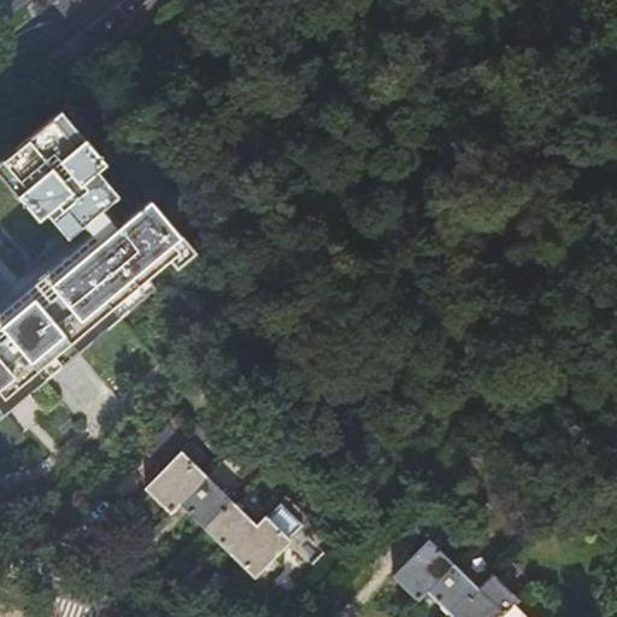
[(65,238),(66,240),(136,181),(70,103),(0,162),(0,210),(19,234),(31,224),(52,248),(65,238)]
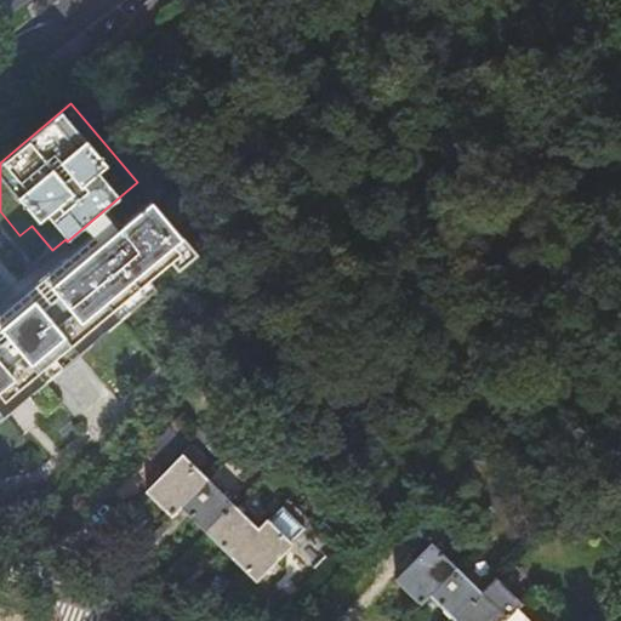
[(142,206),(52,281),(53,283),(73,307),(96,286),(114,307),(115,307),(148,279),(171,258),(181,251),(174,243),(180,237),(151,201),(149,199),(142,206)]
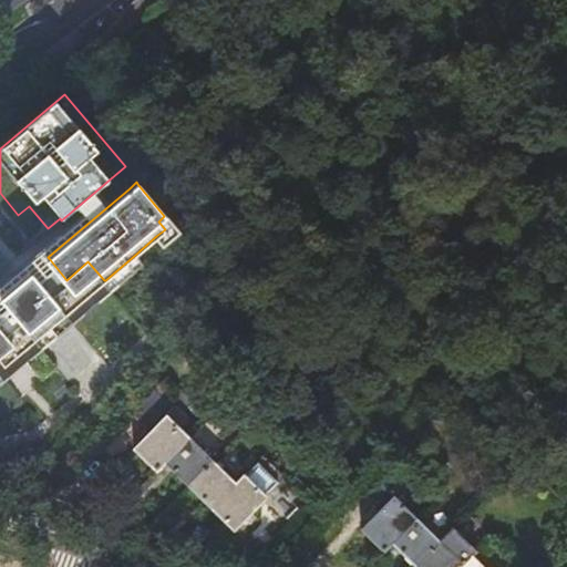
[(137,182),(136,182),(137,184),(164,216),(166,215),(137,182)]
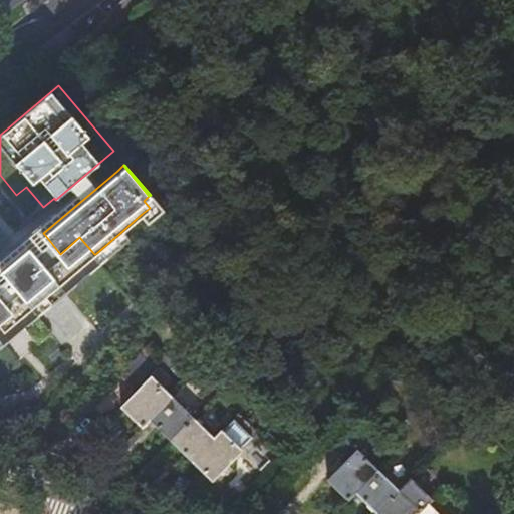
[(0,190),(28,223),(55,200),(54,198),(43,207),(26,187),(16,195),(0,175),(0,190)]
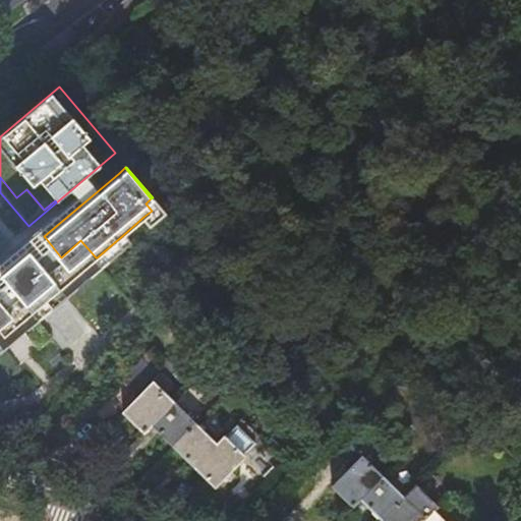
[(153,197),(151,198),(152,199),(163,213),(165,212),(153,197)]
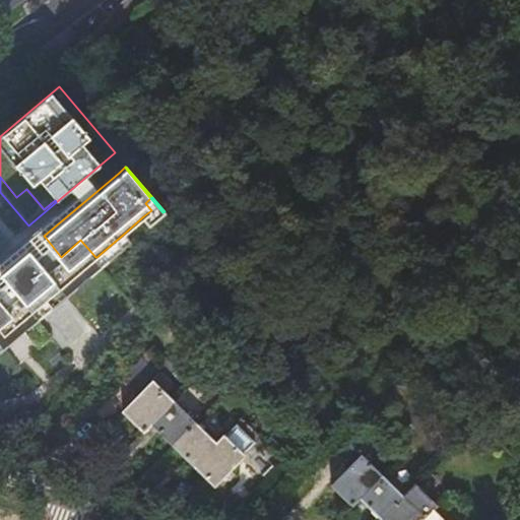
[(151,199),(150,198),(145,203),(151,210),(143,216),(149,223),(163,212),(151,199)]
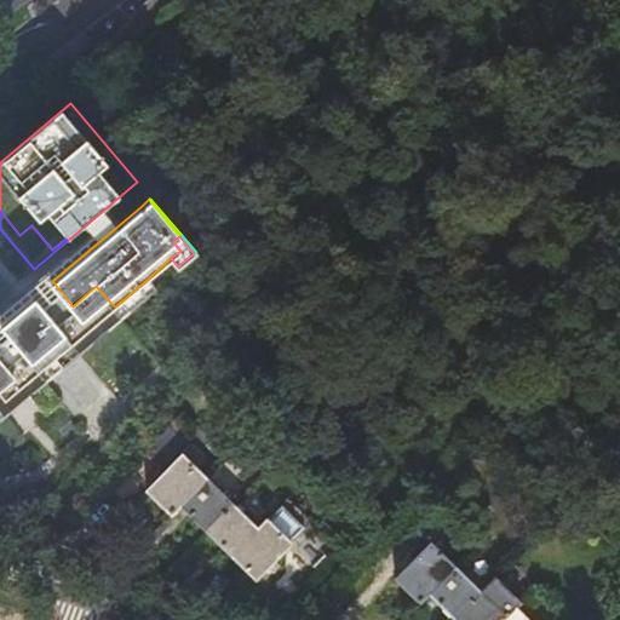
[(53,282),(52,281),(51,282),(44,273),(22,291),(0,309),(0,418),(49,377),(75,355),(121,315),(115,308),(114,306),(96,286),(73,306),(53,282)]
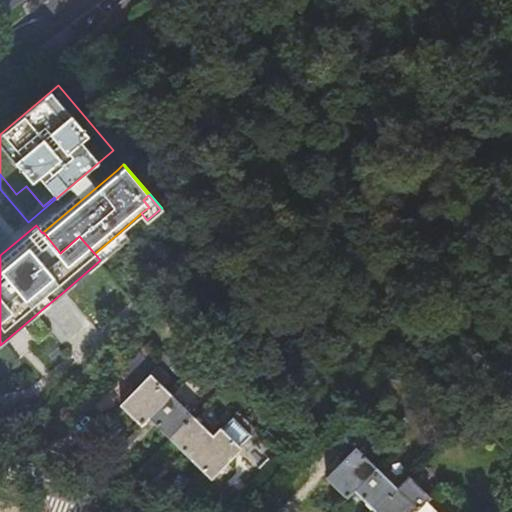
[(95,253),(94,253),(95,254),(100,260),(128,237),(122,230),(95,253)]
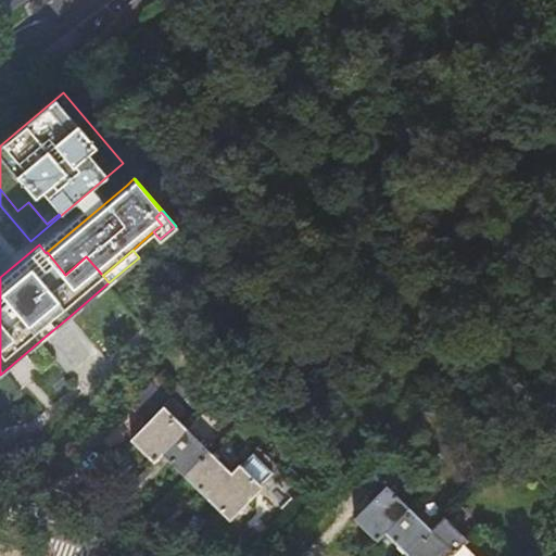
[(151,421),(165,407),(174,399),(153,379),(131,402),(151,421)]
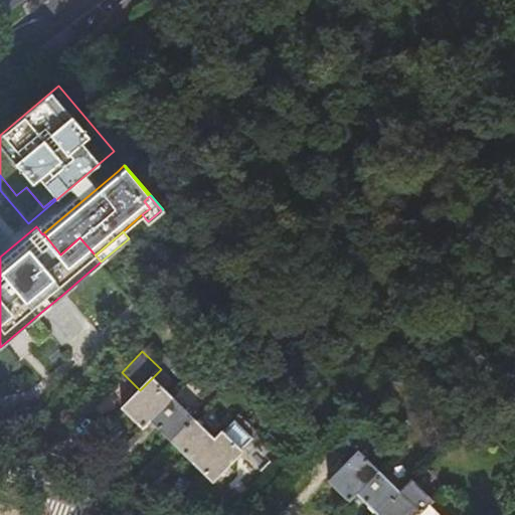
[(144,427),(151,420),(174,397),(153,377),(140,390),(124,406),(144,427)]
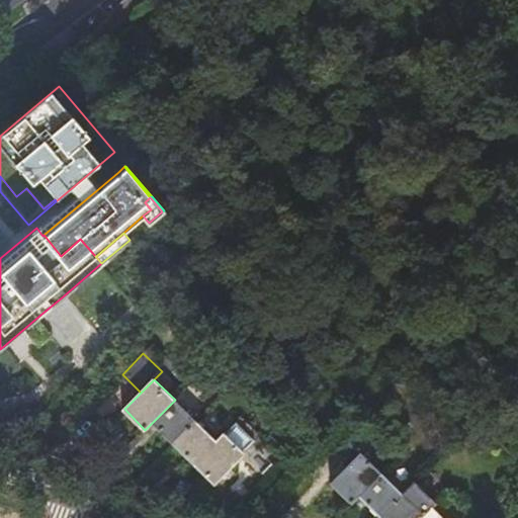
[(172,443),(194,420),(175,400),(152,423),(172,443)]
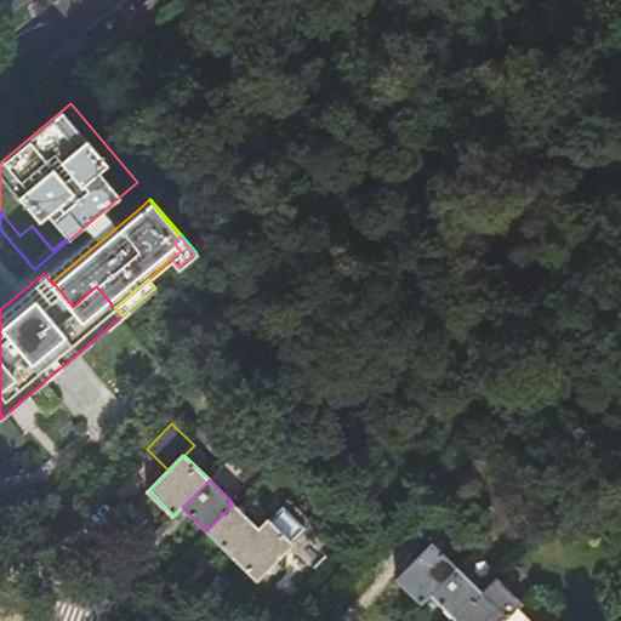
[(258,530),(233,503),(206,531),(232,556),(258,530)]
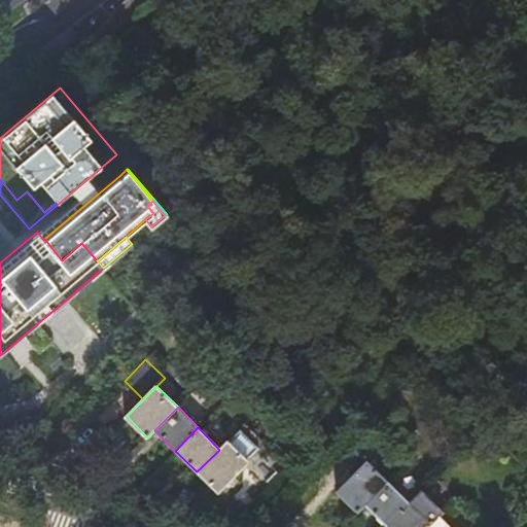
[(219,450),(197,471),(216,491),(248,460),(229,441),(219,450)]
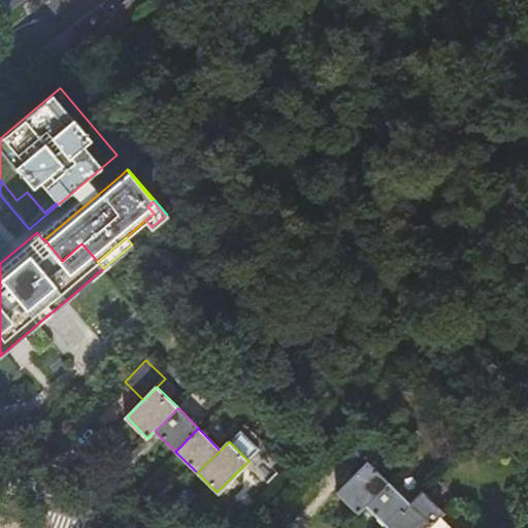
[(358,513),(365,505),(389,482),(368,462),(336,492),(358,513)]
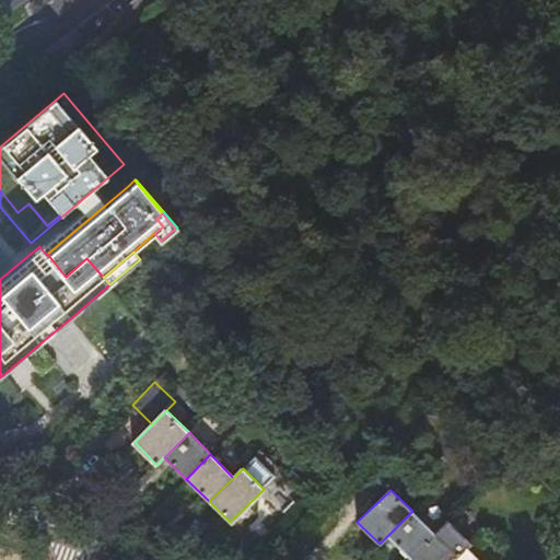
[(387,536),(411,559),(435,534),(412,511),(387,536)]
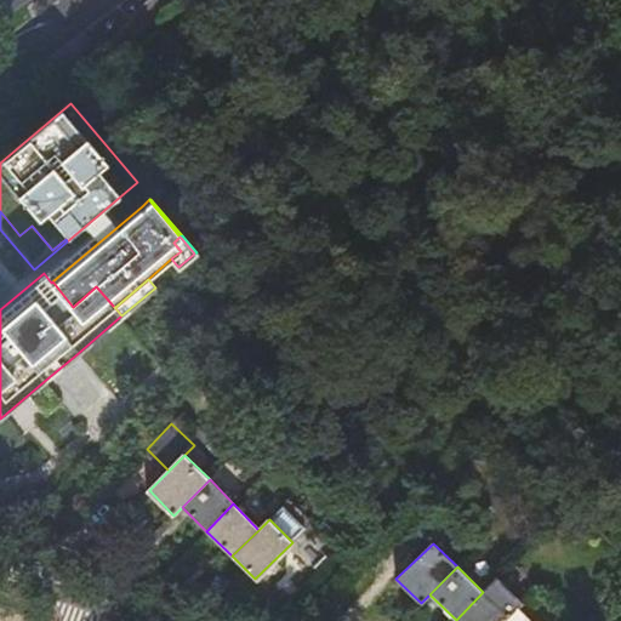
[(456,620),(505,620),(508,617),(519,608),(523,603),(497,577),(483,592),(456,620)]
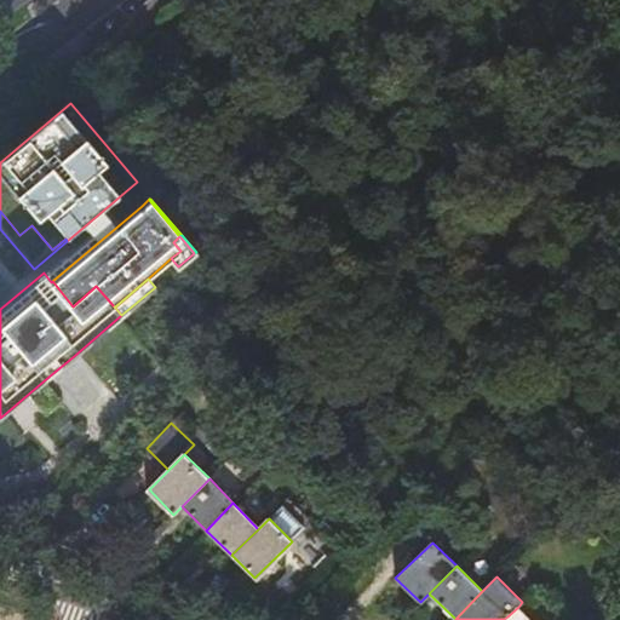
[(507,616),(504,619),(530,619),(518,607),(507,616)]
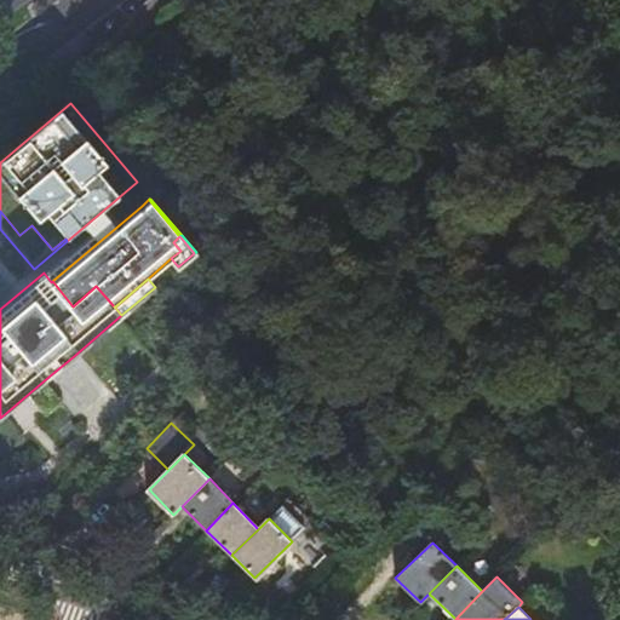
All buildings are outlined.
